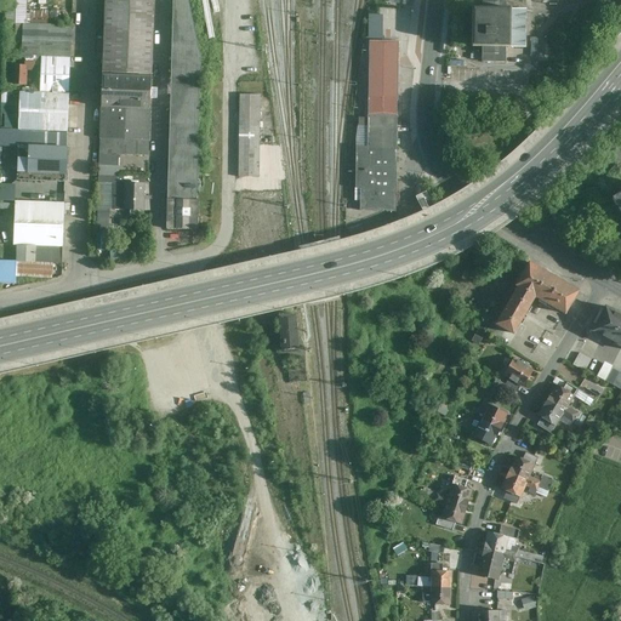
[(27,23),(27,0),(6,0),(6,22),(27,23)]
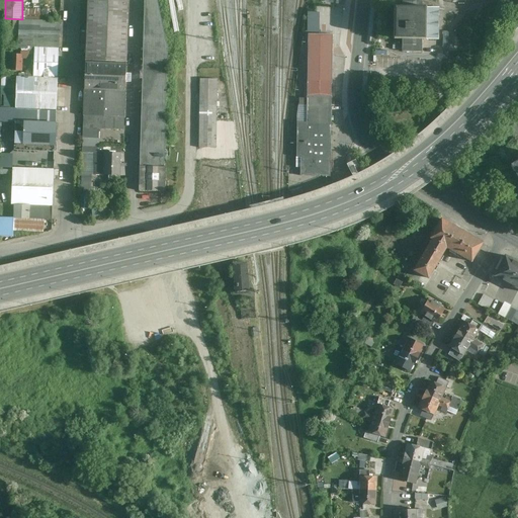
[(103,153),(121,153),(122,148),(100,147),(100,130),(126,131),(133,2),(126,2),(126,0),(89,0),(82,196),(84,196),(84,209),(93,209),(93,214),(107,213),(107,207),(93,207),(93,178),(104,177),(103,153)]
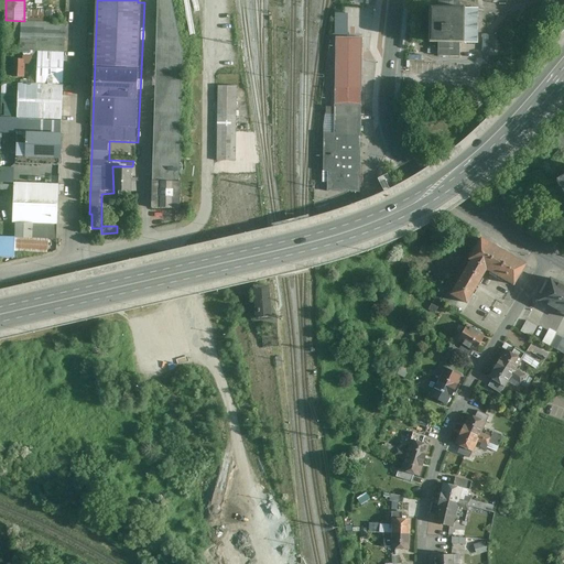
[(170,0),(156,0),(152,207),(179,207),(180,182),(177,183),(181,49),(170,0)]
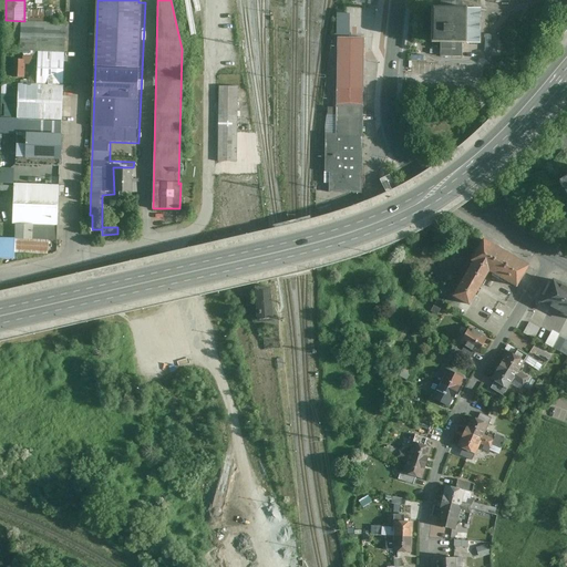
[(441,8),(431,8),(431,43),(432,43),(441,43),(462,43),(465,43),(465,10),(465,8),(463,8),(441,8)]
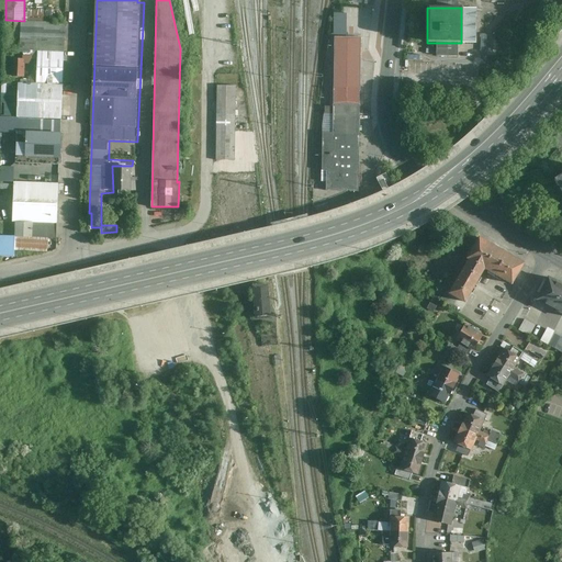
[(464,10),(461,10),(461,43),(464,43),(475,43),(475,26),(475,10),(471,10),(470,10),(469,10),(468,10),(467,10),(464,10)]
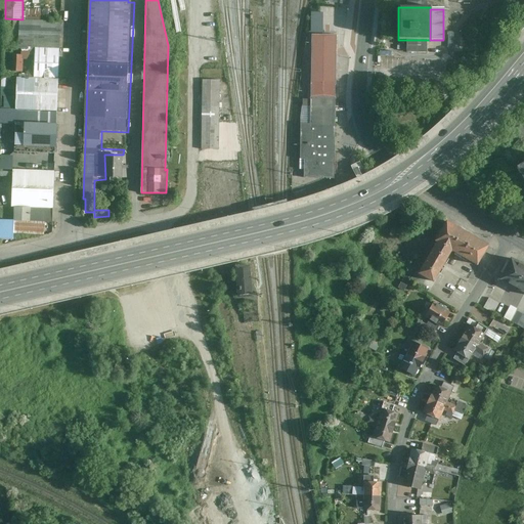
[(60,47),(61,22),(20,19),(19,46),(60,47)]
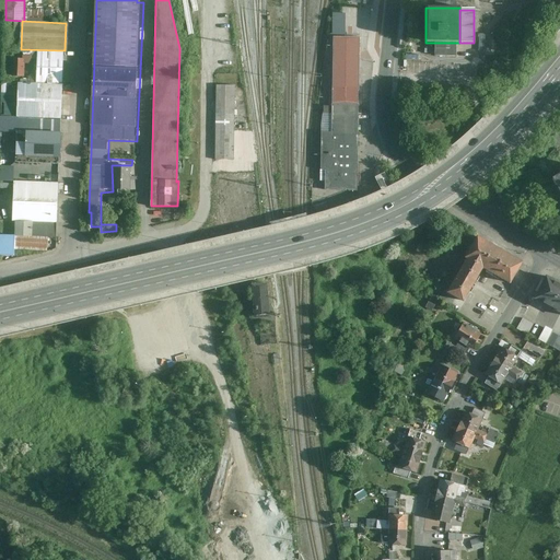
[(333,37),(331,104),(357,104),(358,37),(333,37)]
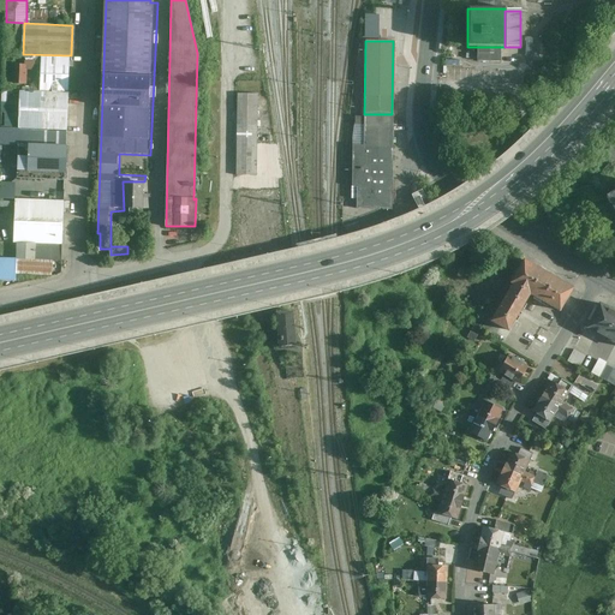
[(478,58),(478,47),(469,47),(469,51),(469,58),(478,58)]
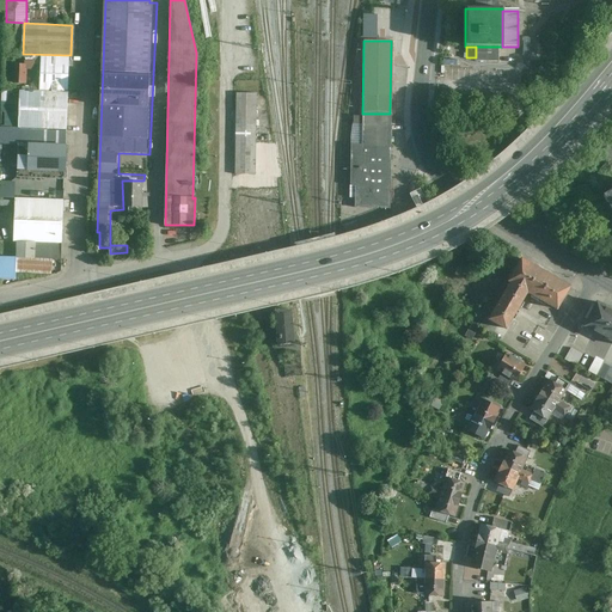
[(499,47),(476,47),(476,57),(476,61),(499,61),(499,49),(499,47)]
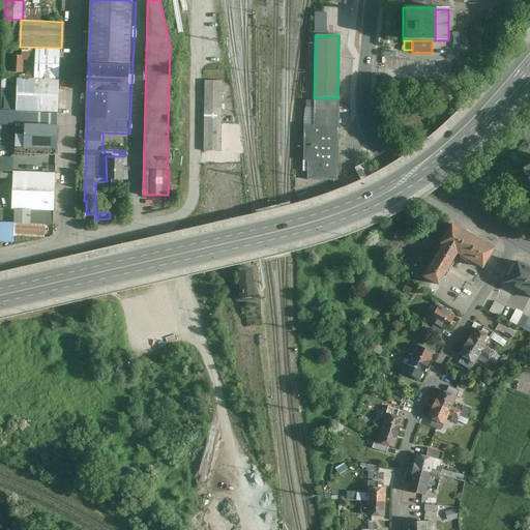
[(35,79),(60,80),(60,50),(36,50),(35,79)]
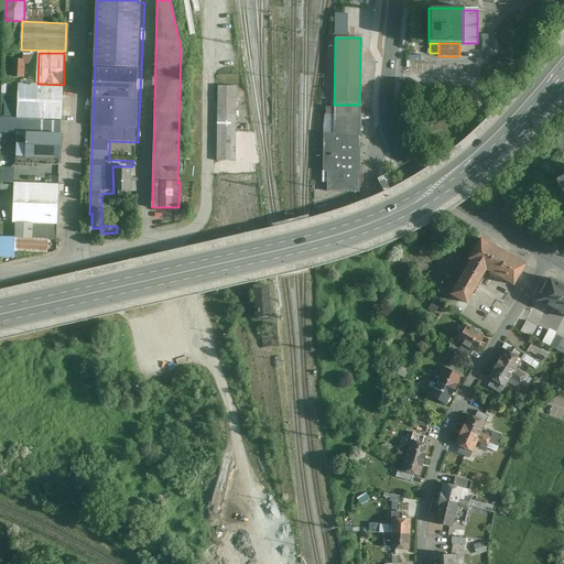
[(12,60),(12,77),(25,77),(25,65),(33,64),(33,56),(24,56),(24,61),(12,60)]
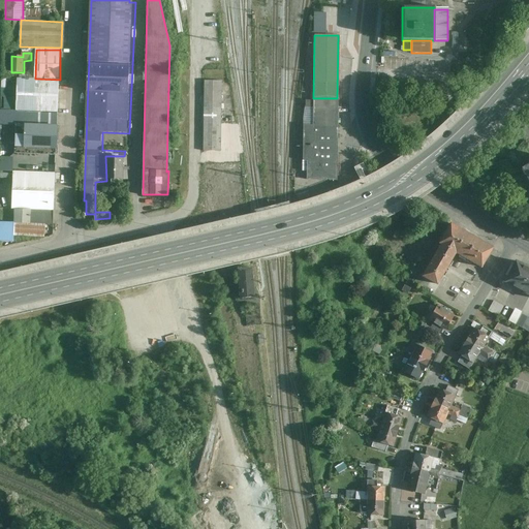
[(18,112),(59,114),(60,82),(19,80),(18,112)]
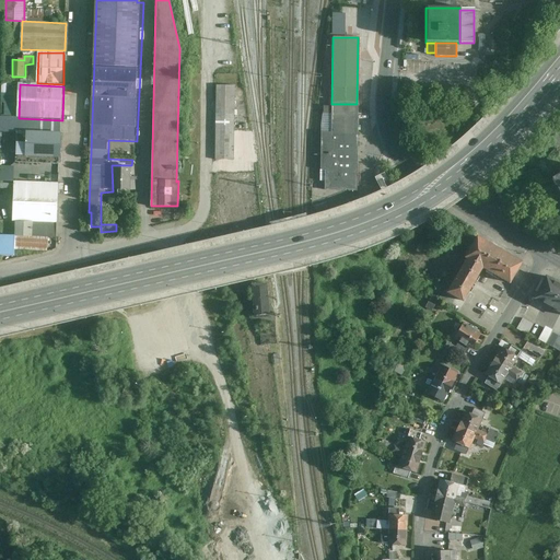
[(236,124),(236,86),(216,86),(216,123),(236,124)]
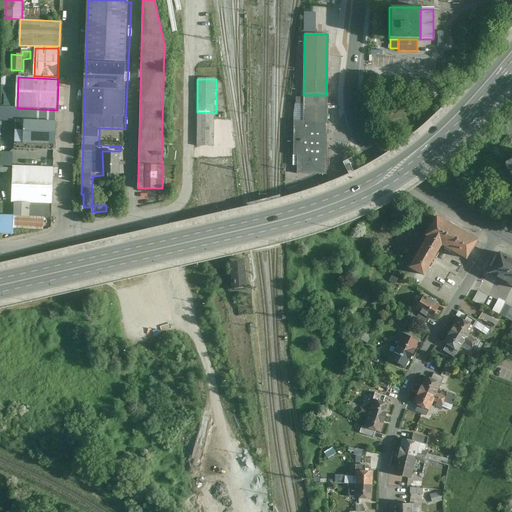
[(303,95),(302,95),(302,121),(292,121),(292,154),(298,154),(298,175),(326,175),(326,95),(303,95)]
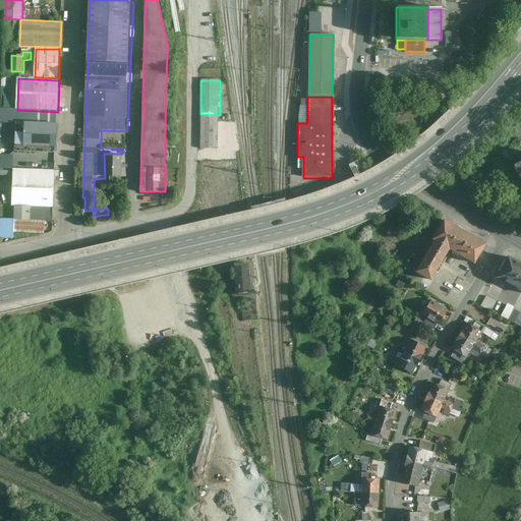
[(27,122),(57,123),(58,112),(27,111),(27,122)]
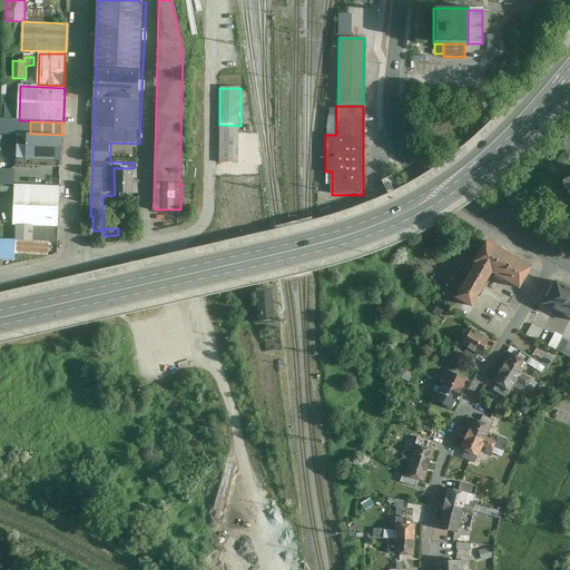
[(239,163),(241,126),(219,125),(219,163),(239,163)]
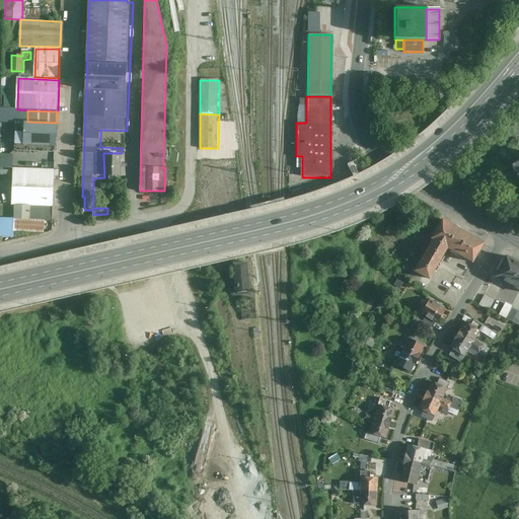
[(56,147),(57,123),(27,122),(26,146),(56,147)]
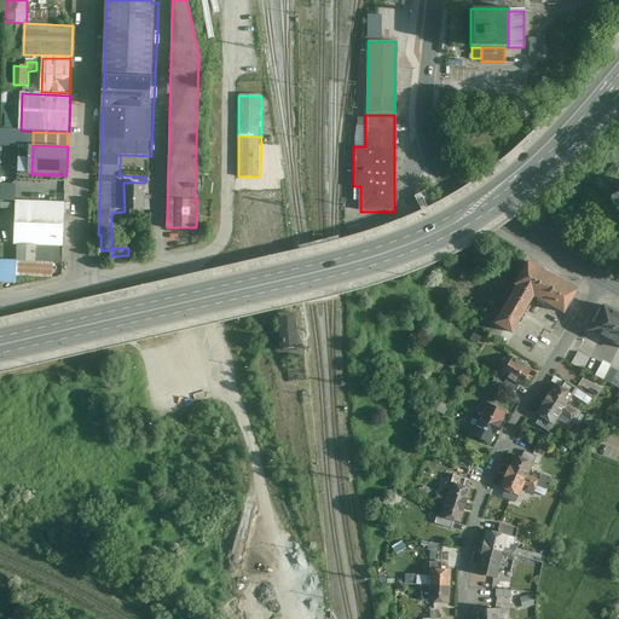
[(150,183),(145,183),(123,183),(125,212),(150,212),(150,183)]
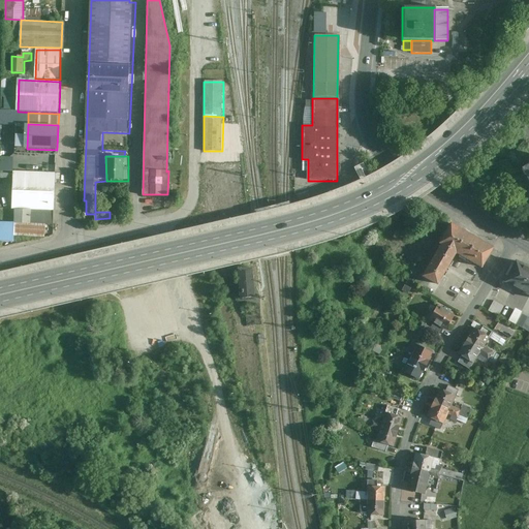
[(14,173),(14,224),(47,225),(55,225),(56,173),(14,173)]
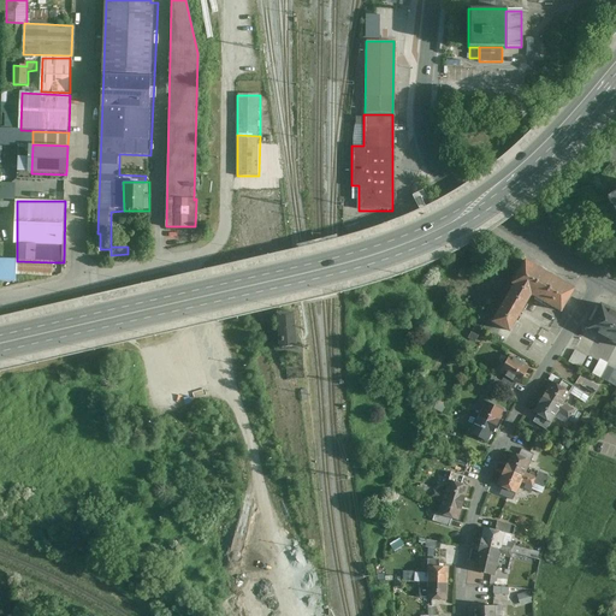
[(54,277),(54,262),(17,261),(0,261),(0,282),(17,284),(17,277),(54,277)]
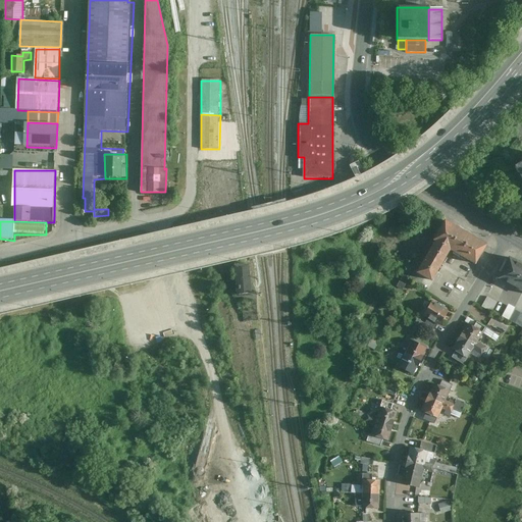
[(418,276),(434,284),(453,254),(477,269),(489,248),(448,224),(418,276)]
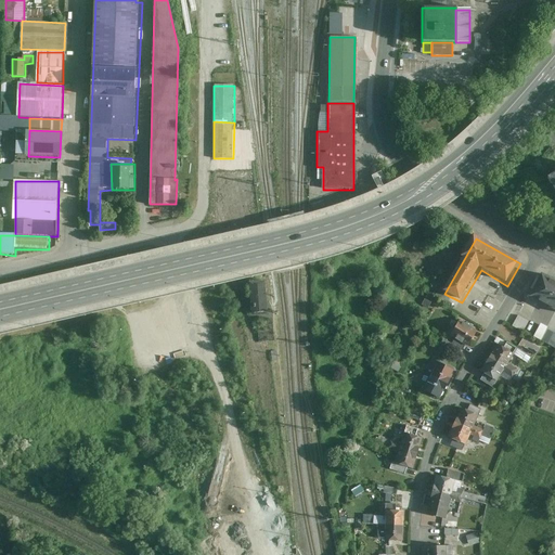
[(554,282),(543,276),(531,299),(554,311),(554,282)]
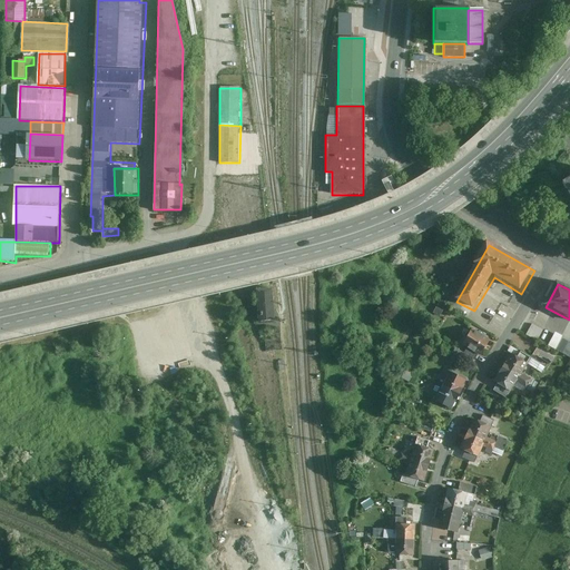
[(543,331),(533,325),(527,335),(538,342),(543,331)]
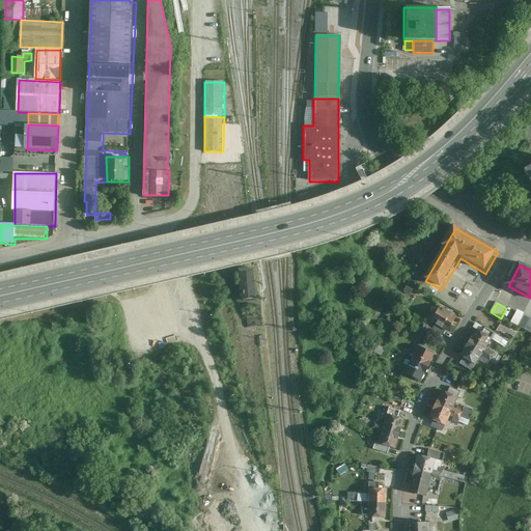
[(457,319),(440,309),(431,324),(449,334),(457,319)]
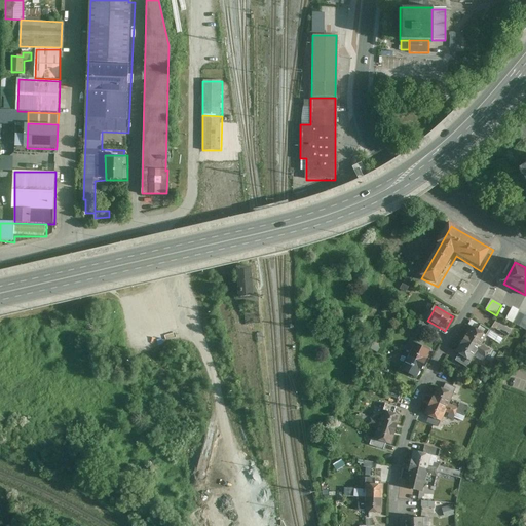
[(525,316),(512,309),(506,320),(525,329),(525,316)]
